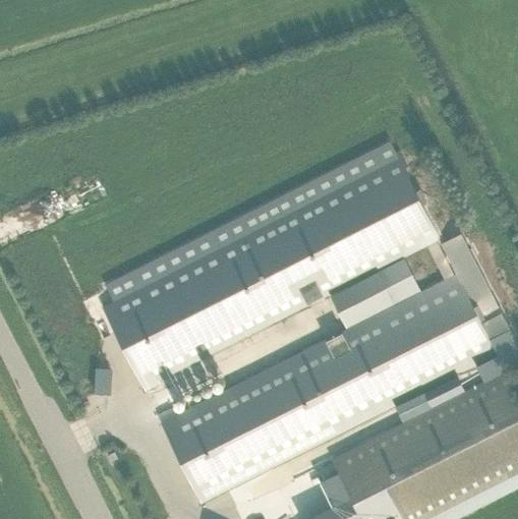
[(396,160),(102,307),(139,383),(434,234),(396,160)]
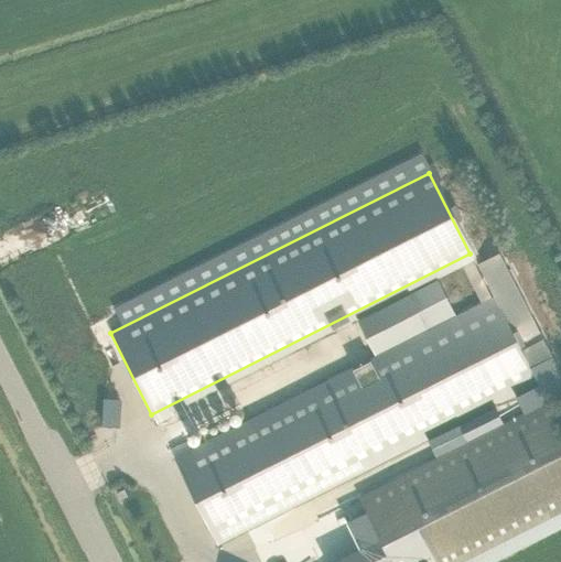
[(434,280),(355,320),(373,353),(451,313),(434,280)]
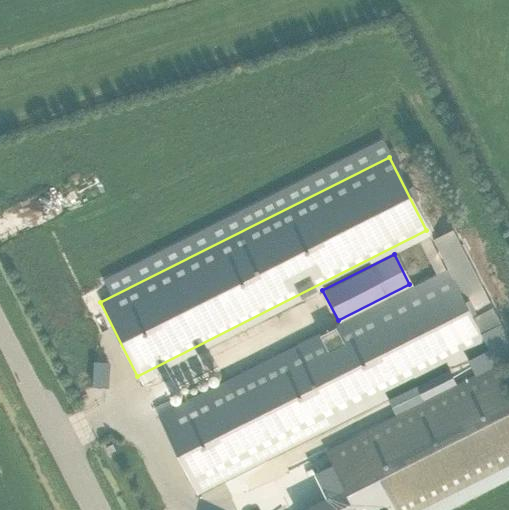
[(157,415),(194,489),(483,343),(446,270),(157,415)]
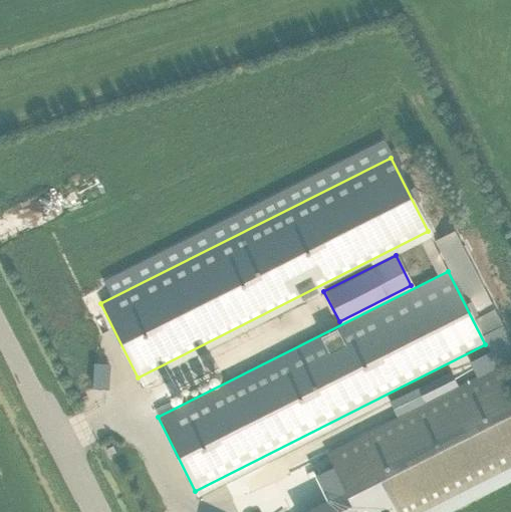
[(510,395),(496,365),(325,451),(344,489),(298,511),(387,511),(394,509),(396,511),(411,511),(510,461),(510,395)]
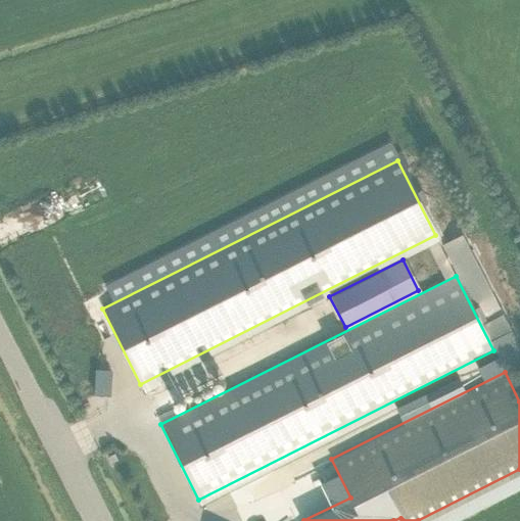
[(106,381),(94,380),(93,393),(105,394),(106,381)]
